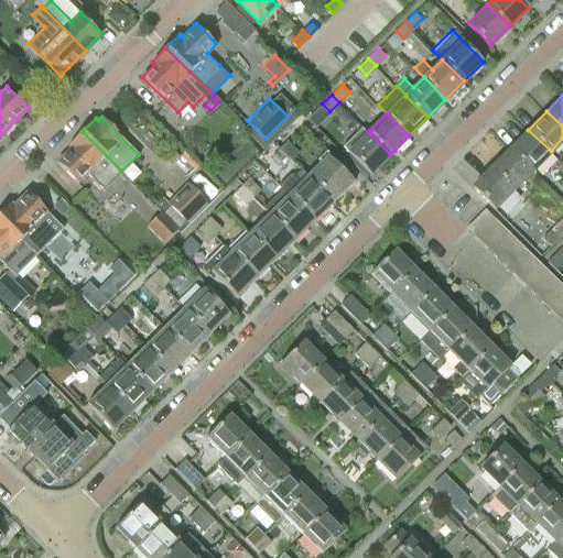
[(361,124),(344,143),(350,150),(346,154),(367,175),(371,171),(372,172),(390,154),(368,132),(361,124)]
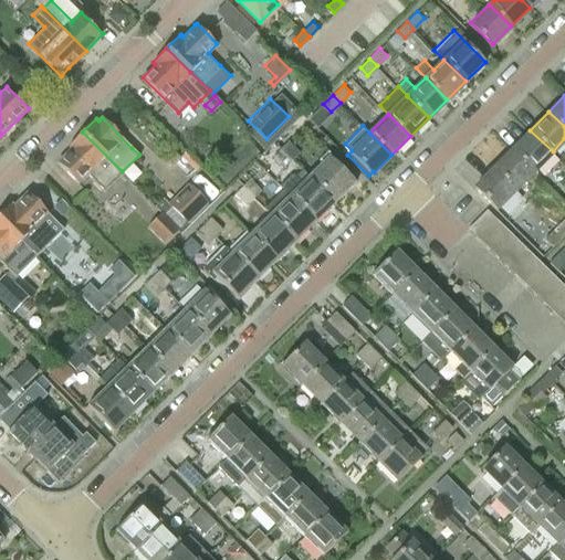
[(534,169),(553,151),(530,130),(512,148),(534,169)]
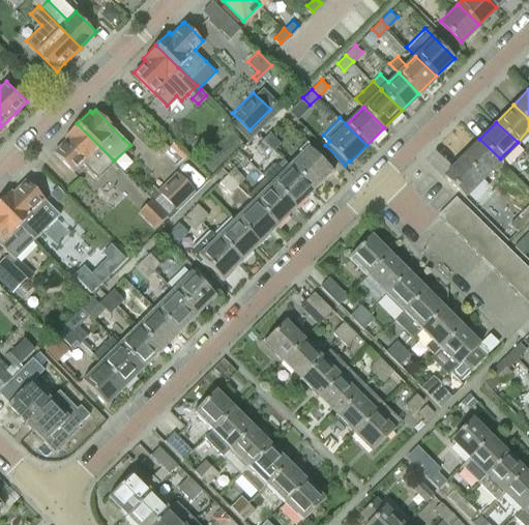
[(82,162),(97,177),(114,161),(77,123),(64,136),(67,138),(54,150),(74,170),(82,162)]
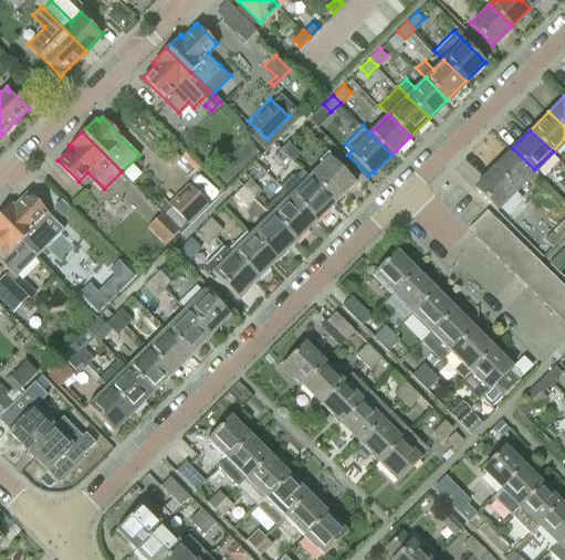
[(228,179),(260,148),(248,136),(240,144),(239,143),(223,158),(225,159),(217,168),(228,179)]
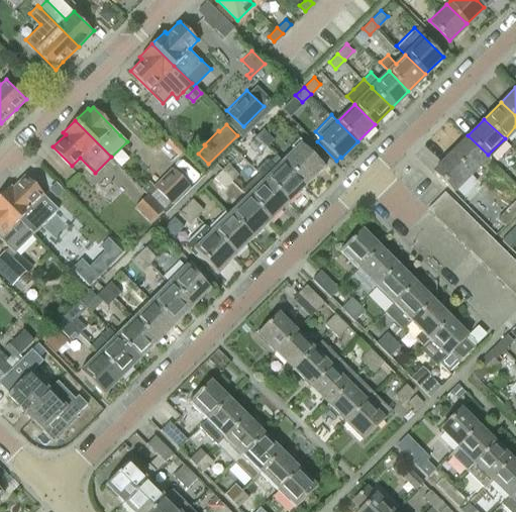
[(258,133),(268,143),(275,137),(264,126),(258,133)]
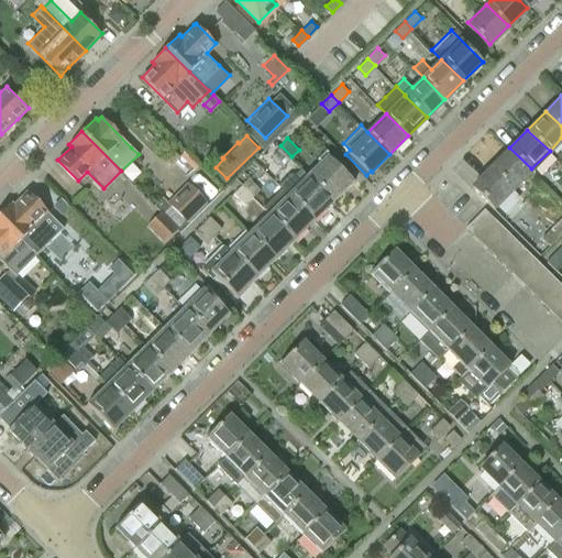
[(285,164),(291,156),(281,145),(273,152),(285,164)]
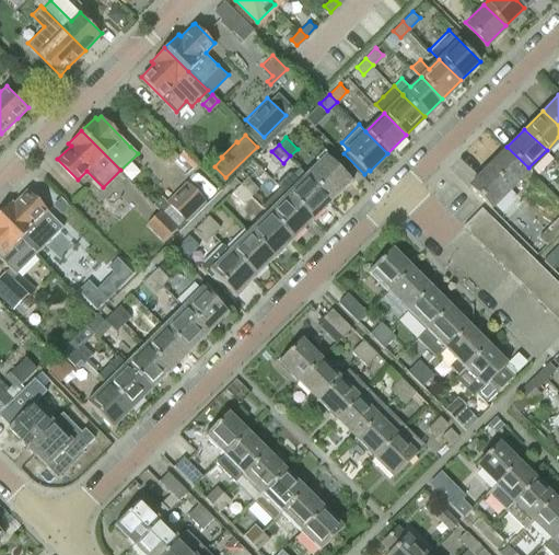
[(510,186),(528,168),(507,147),(488,164),(510,186)]
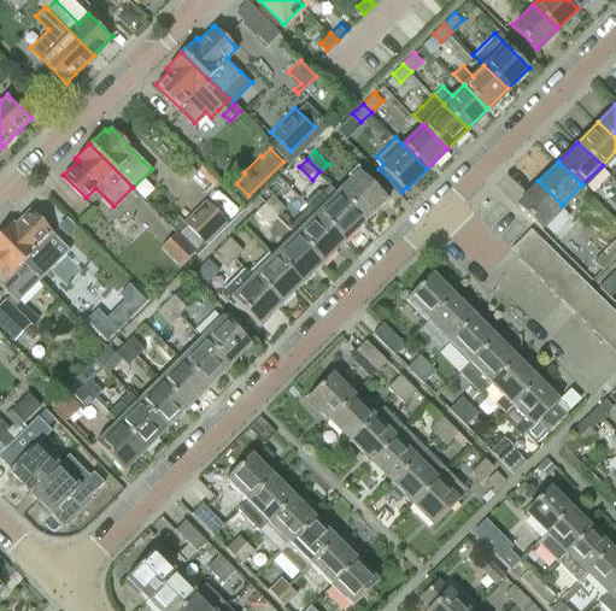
[(338,189),(367,218),(388,198),(359,168),(338,189)]
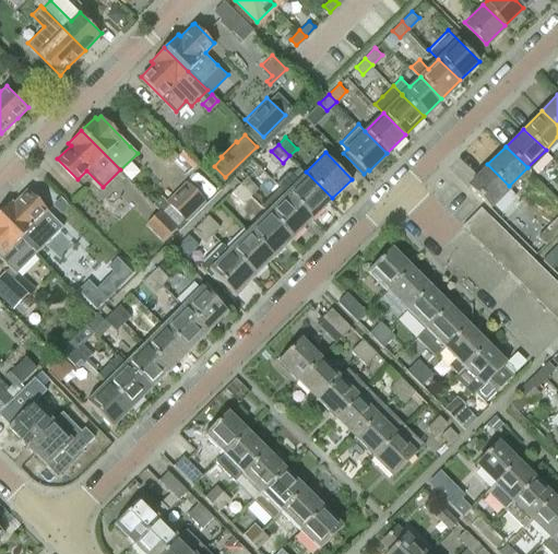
[(490,204),(509,186),(487,164),(469,183),(490,204)]
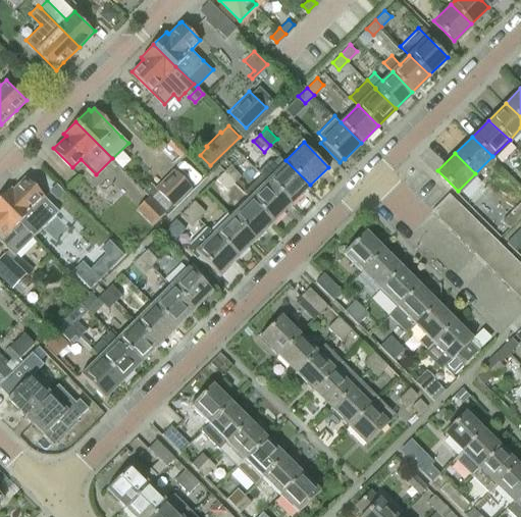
[(310,185),(285,160),(278,154),(273,159),(268,159),(258,169),(267,178),(267,177),(292,203),(310,185)]
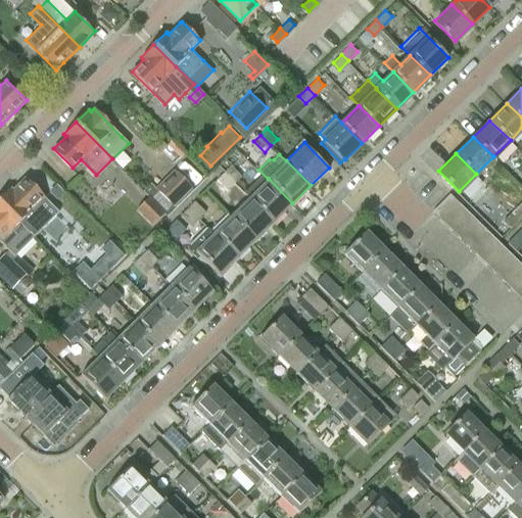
[(225,170),(235,181),(242,174),(232,163),(225,170)]
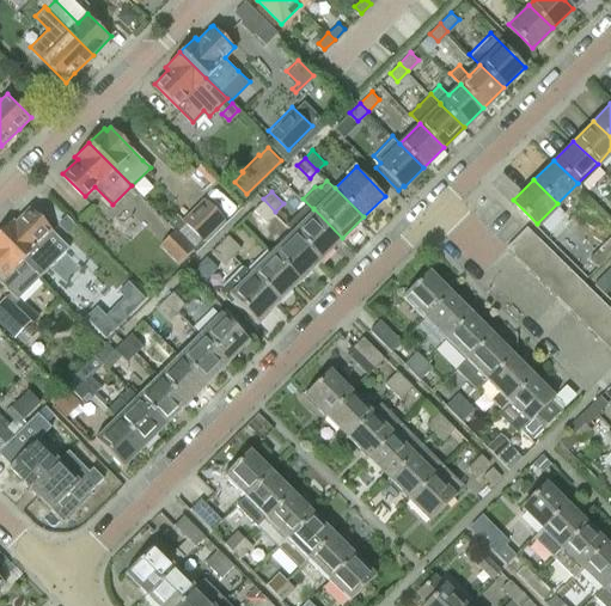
[(176,214),(166,222),(173,230),(175,228),(193,246),(201,238),(202,239),(224,218),(202,196),(179,219),(176,214)]
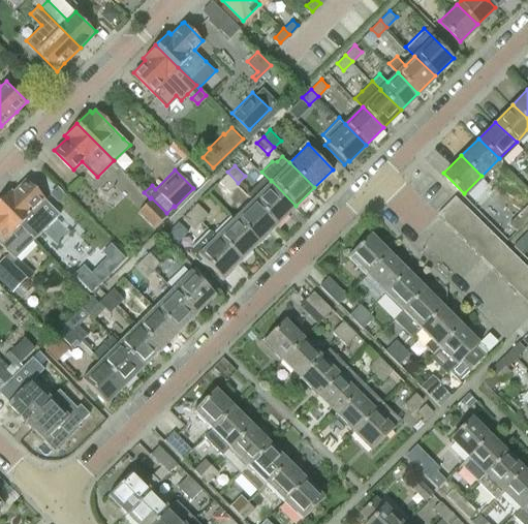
[(230,190),(238,183),(227,172),(220,179),(230,190)]
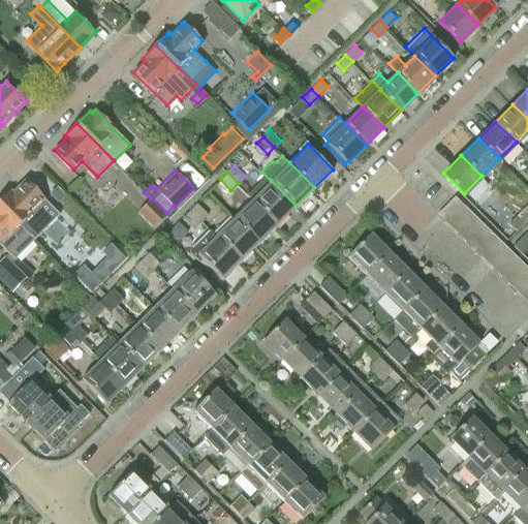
[(11,189),(0,199),(0,203),(30,234),(34,237),(60,212),(45,198),(26,178),(26,179),(13,191),(11,189)]
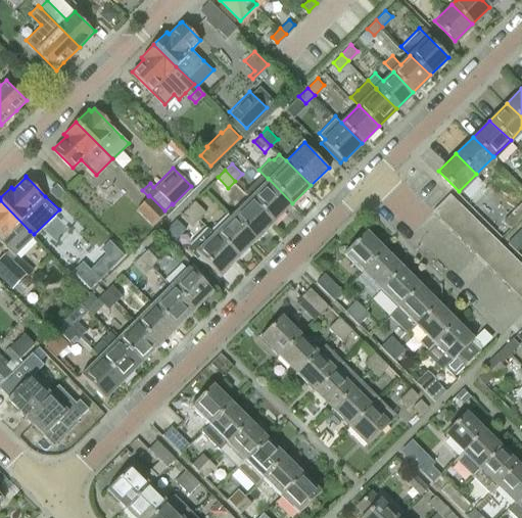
[(268,179),(250,196),(275,221),(292,203),(268,178),(268,179)]
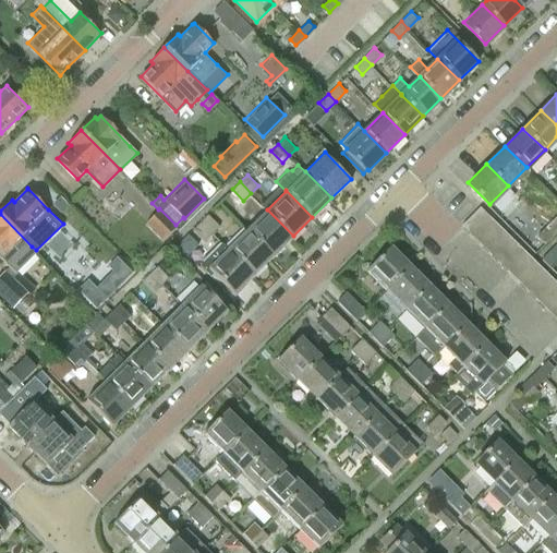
[(471,233),(489,214),(480,205),(461,224),(471,233)]
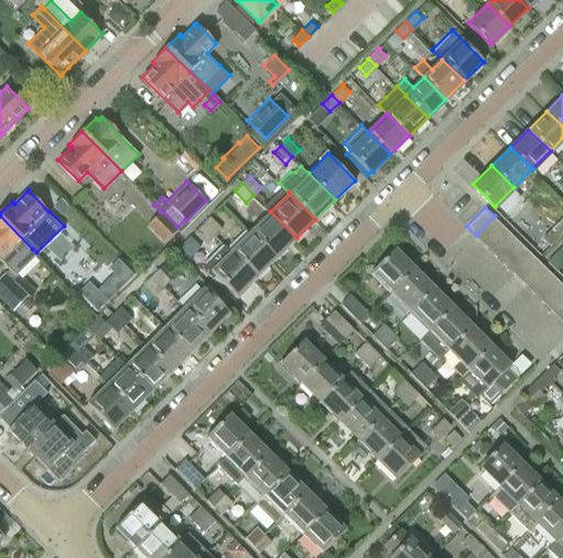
[(160,211),(147,225),(163,241),(177,227),(161,210),(160,211)]
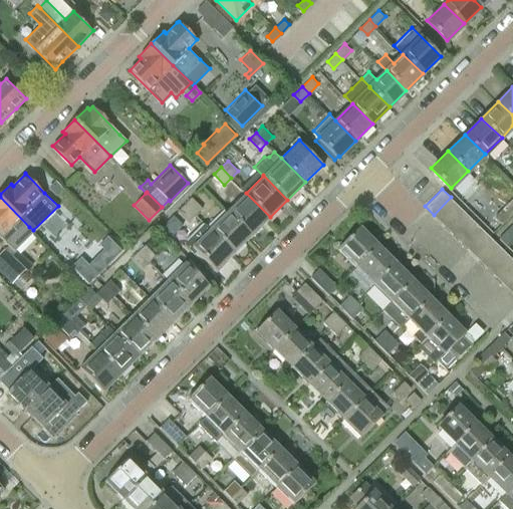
[(252,235),(270,217),(246,193),(228,210),(252,235)]
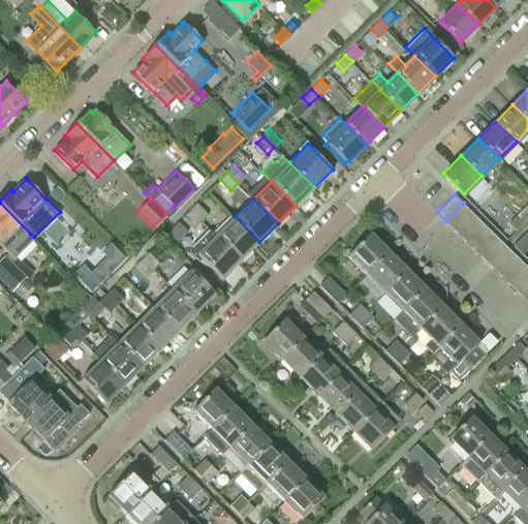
[(191,208),(203,219),(209,212),(198,201),(191,208)]
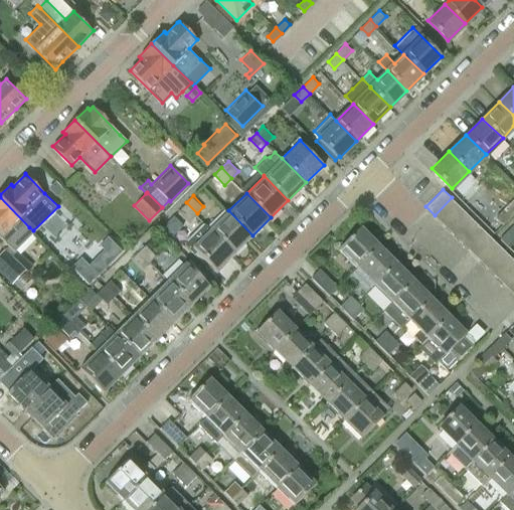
[(0,234),(14,249),(16,247),(33,230),(29,227),(0,197),(0,234)]
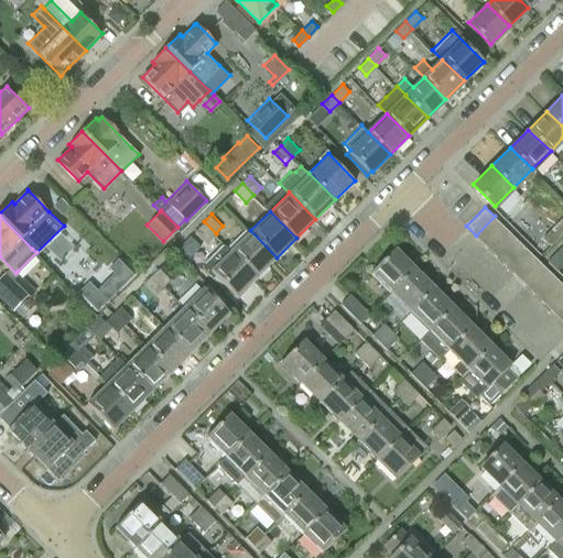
[(485,244),(505,225),(495,216),(476,236),(485,244)]
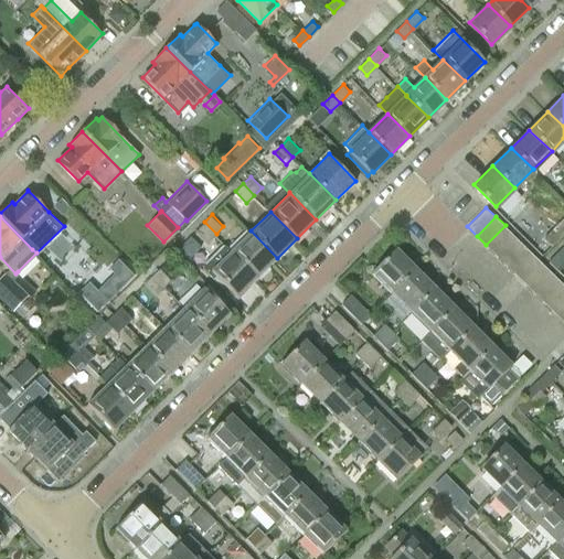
[(554,226),(562,234),(563,232),(563,217),(554,226)]
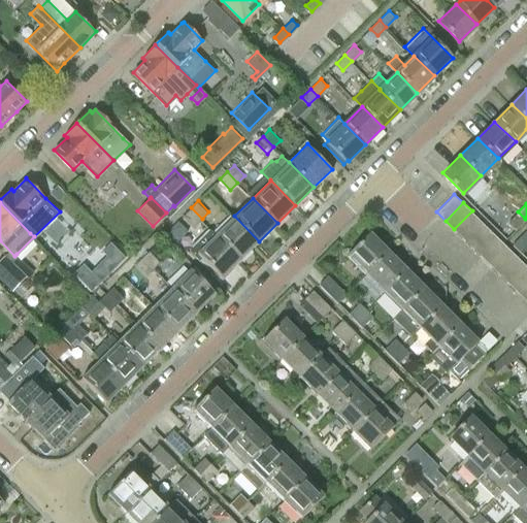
[(195,226),(202,219),(191,207),(184,215),(195,226)]
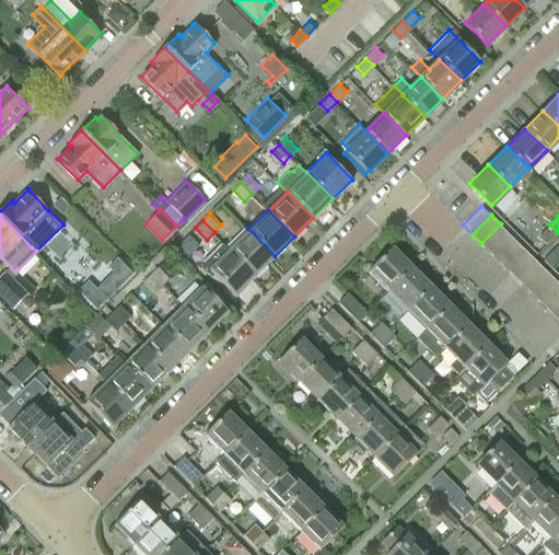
[(491,253),(511,233),(501,223),(481,243),(491,253)]
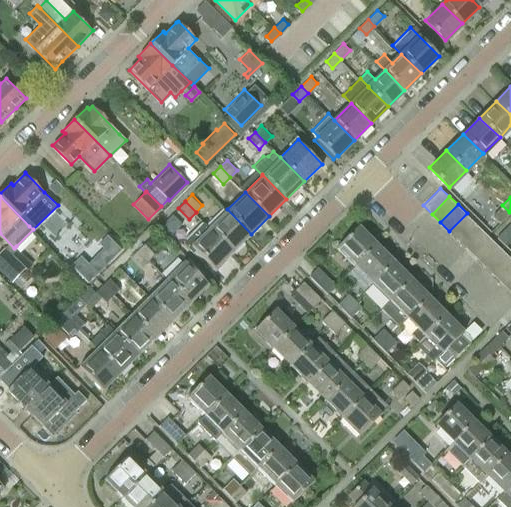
[(500,221),(509,212),(502,205),(494,214),(500,221)]
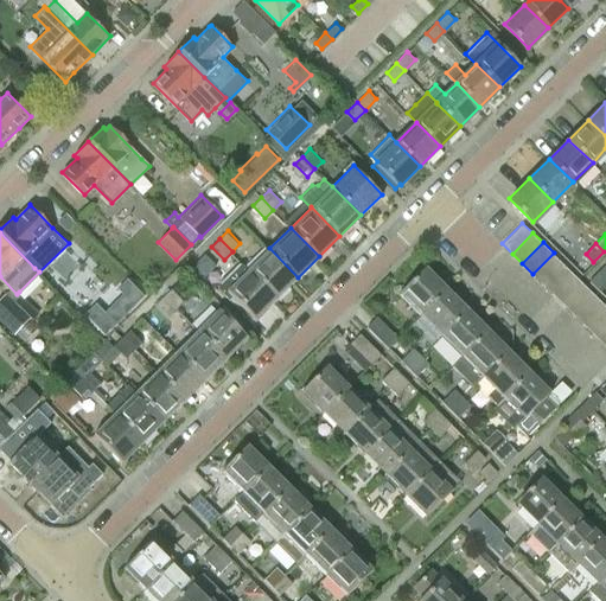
[(278,298),(298,277),(269,248),(249,268),(278,298)]
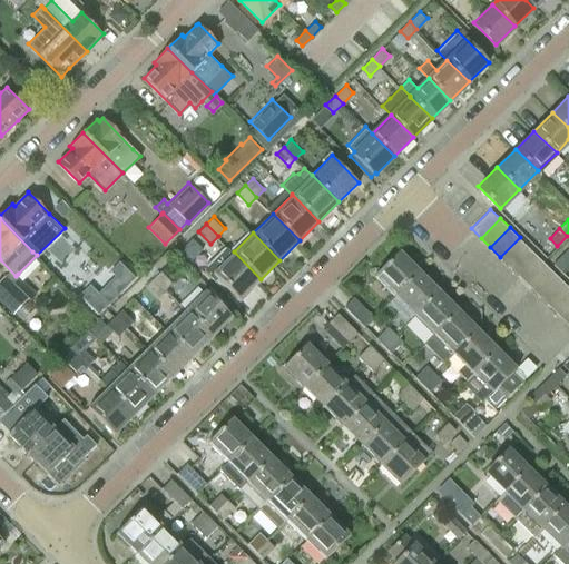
[(510,266),(529,246),(520,237),(500,257),(510,266)]
